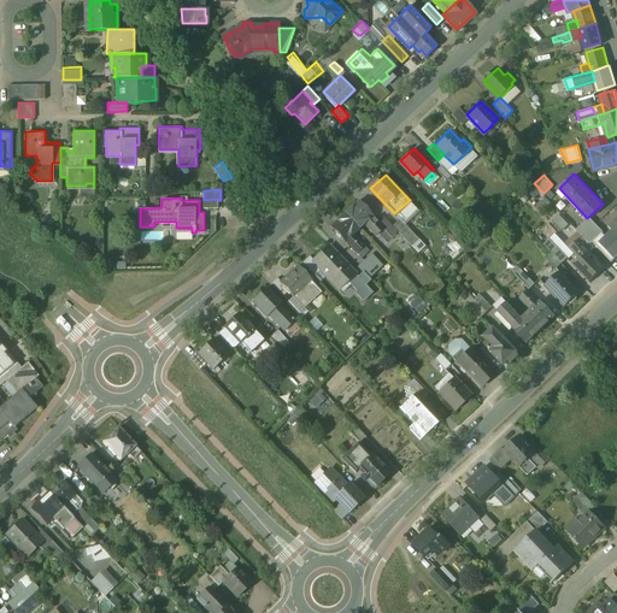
[(374,214),(359,200),(346,213),(359,228),(365,222),(372,216),(374,214)]
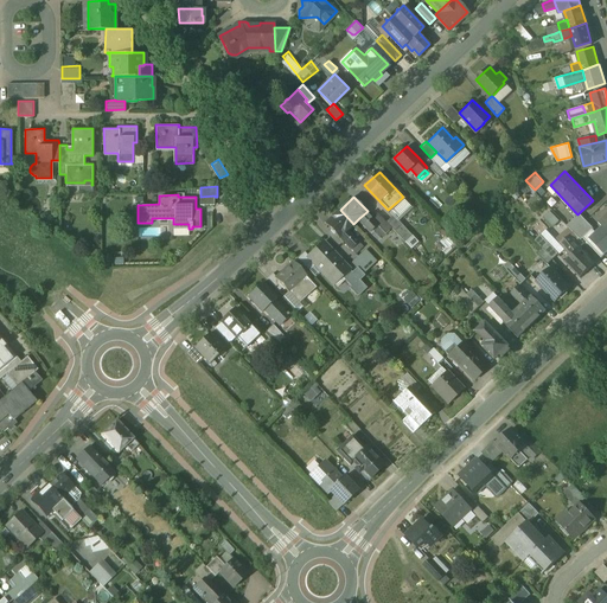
[(353,224),(340,210),(326,223),(339,237),(340,236),(347,229),(353,224)]
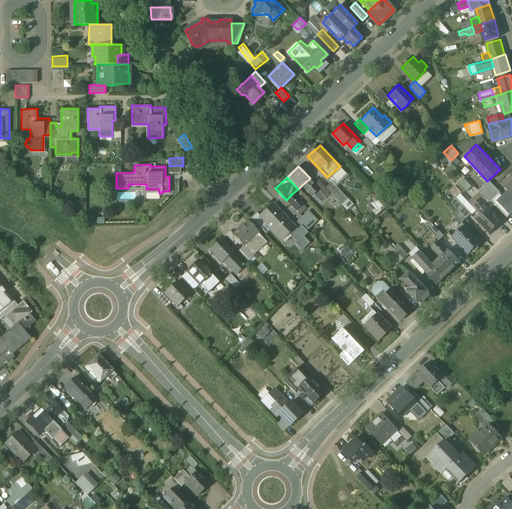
[(322,192),(309,179),(303,184),(309,191),(306,193),(313,201),(322,192)]
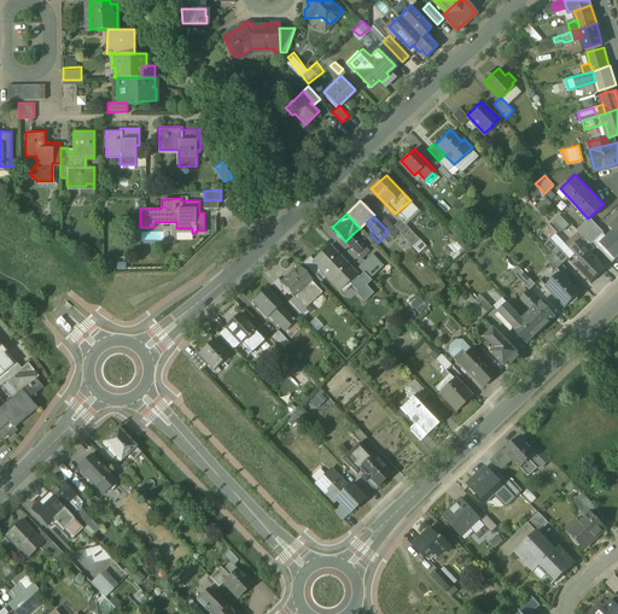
[(613,229),(607,235),(602,231),(593,240),(602,249),(612,261),(617,255),(617,216),(614,220),(610,224),(613,229)]
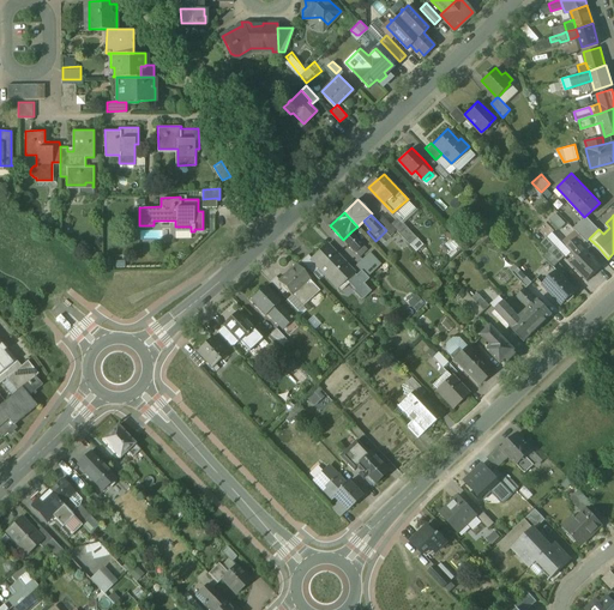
[(569,224),(559,216),(554,221),(563,230),(569,224)]
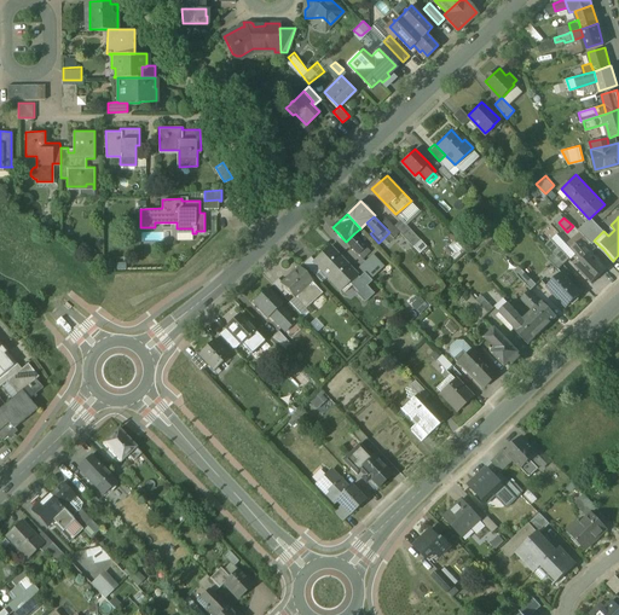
[(417,235),(401,219),(394,225),(409,242),(417,235)]
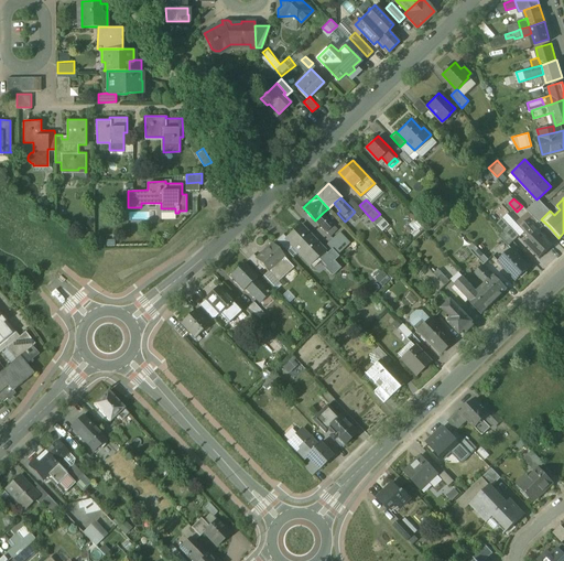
[(337,228),(323,213),(316,219),(331,235),(337,228)]
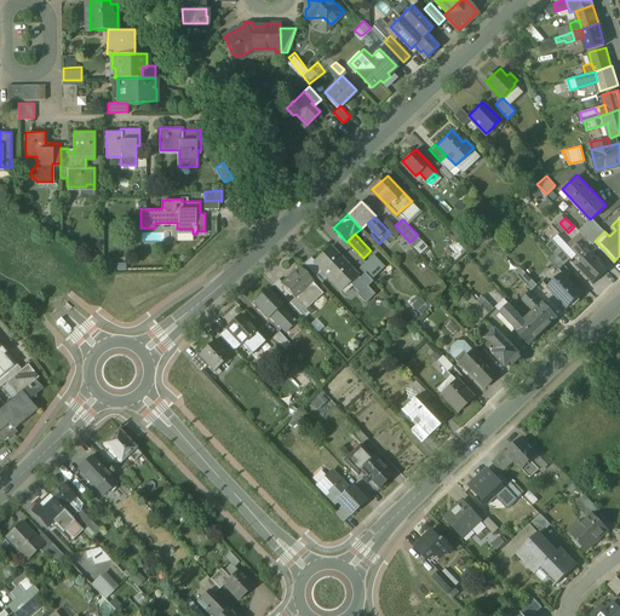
[(422,240),(418,235),(409,242),(414,247),(422,240)]
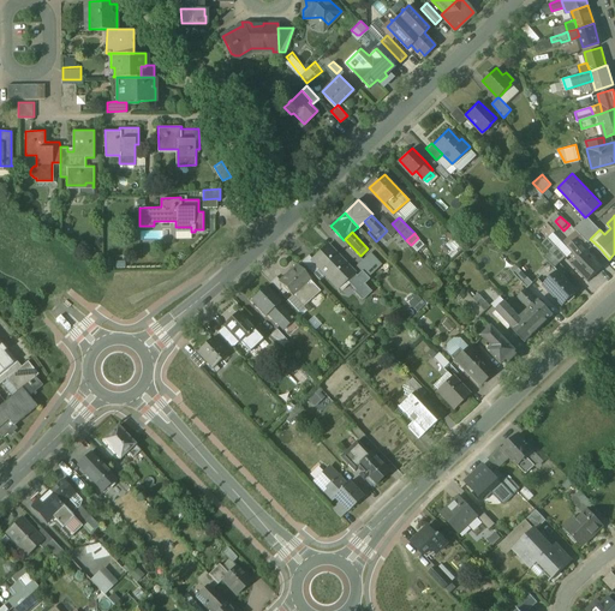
[(574,233),(566,241),(579,257),(587,250),(589,249),(589,247),(580,239),(574,233)]
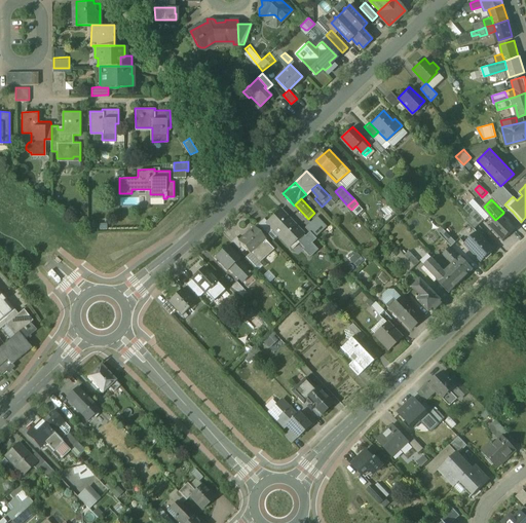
[(505,210),(499,202),(496,204),(503,212),(505,210)]
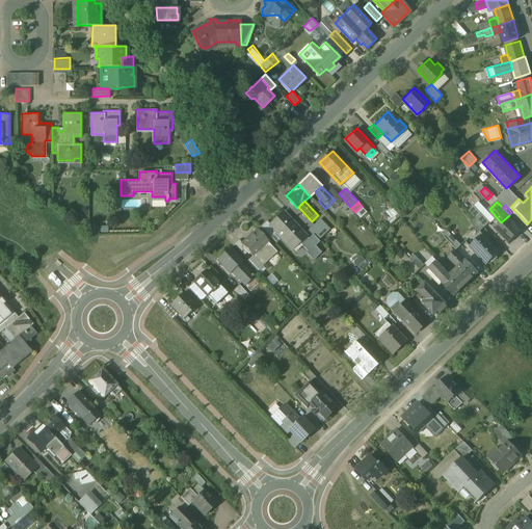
[(307,235),(283,211),(270,223),(269,223),(276,231),(293,248),(299,241),(307,235)]
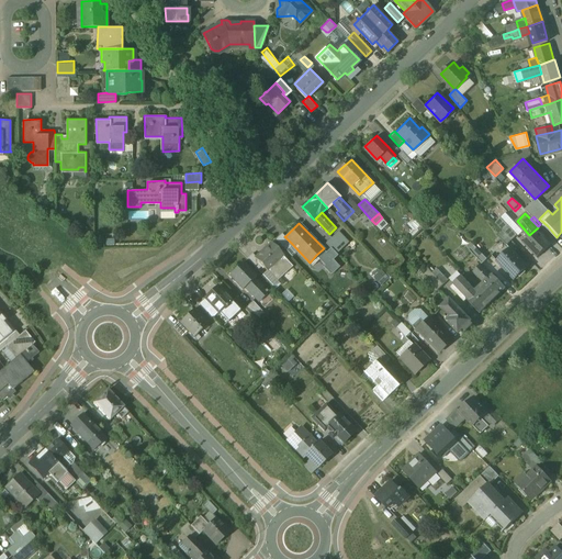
[(516,232),(507,223),(502,227),(510,237),(516,232)]
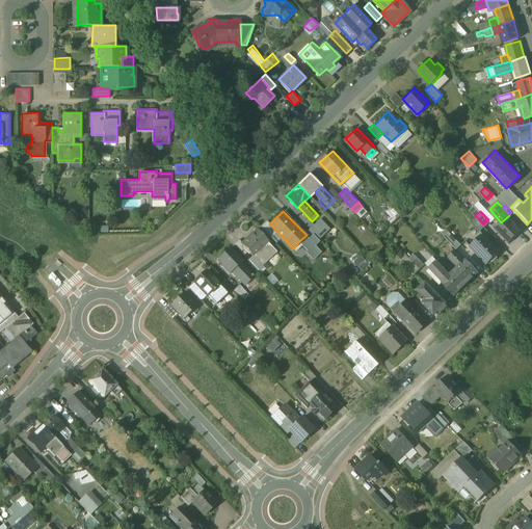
[(483,225),(475,215),(471,220),(479,229),(483,225)]
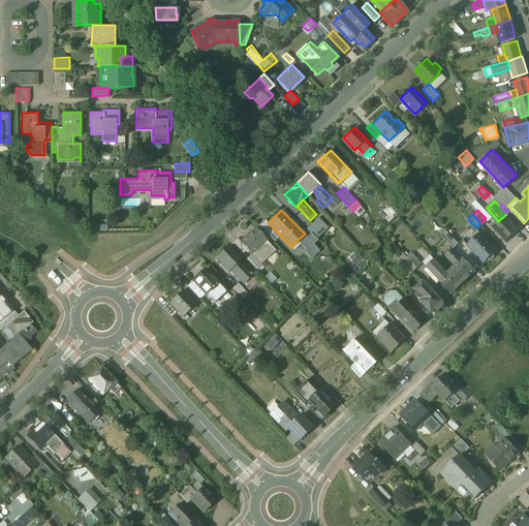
[(519,228),(505,215),(498,221),(493,226),(506,241),(519,228)]
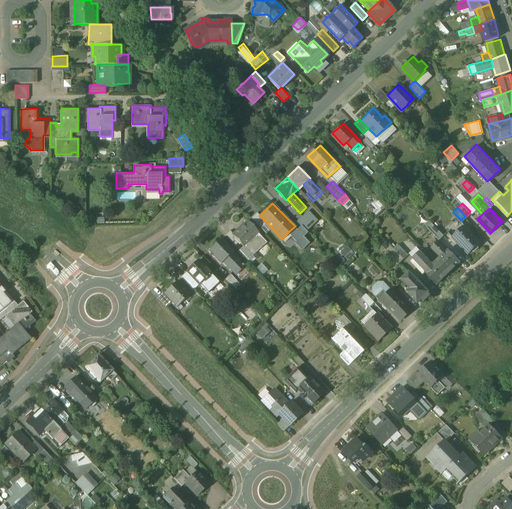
[(266,222),(259,215),(260,215),(257,212),(252,217),(261,227),(266,222)]
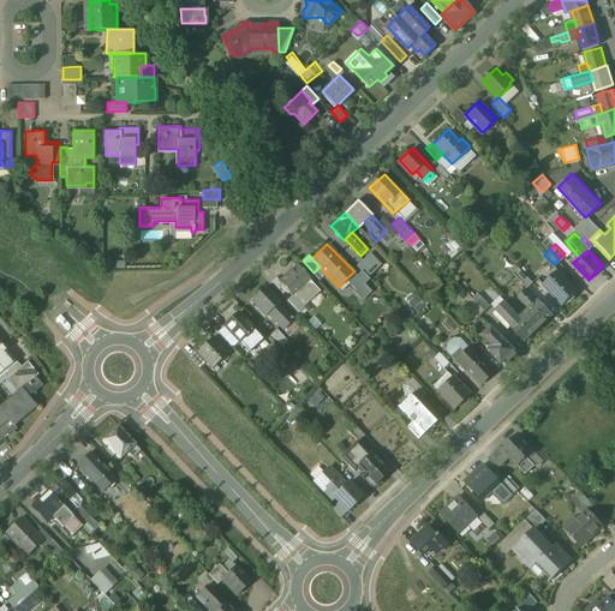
[(375,269),(363,257),(357,263),(362,269),(368,276),(375,269)]
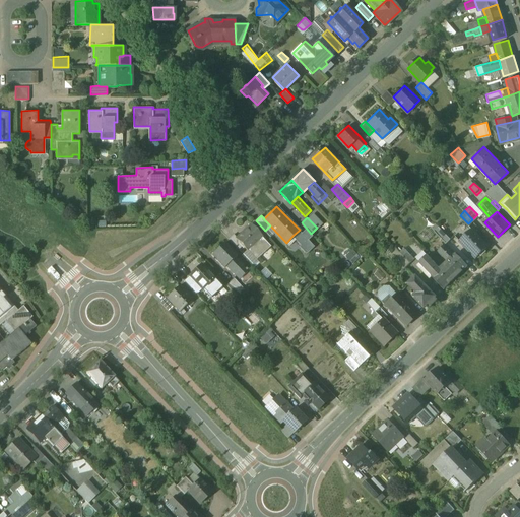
[(262,235),(252,223),(238,237),(238,238),(244,244),(248,248),(256,256),(269,243),(262,235)]
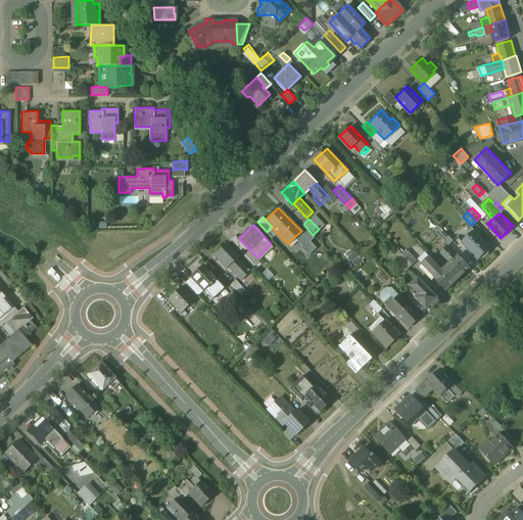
[(449,242),(454,238),(441,226),(437,230),(449,242)]
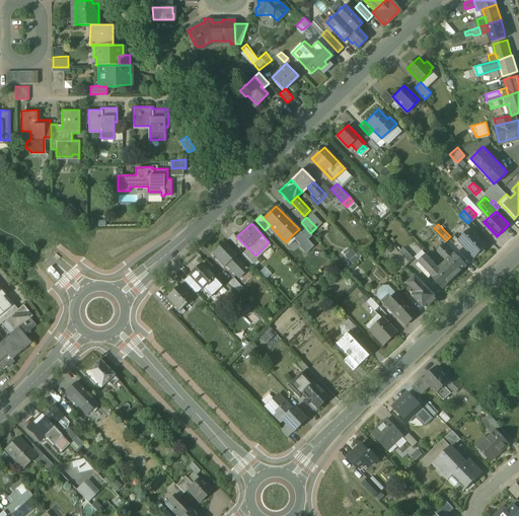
[(487,243),(470,226),(458,238),(474,254),(487,243)]
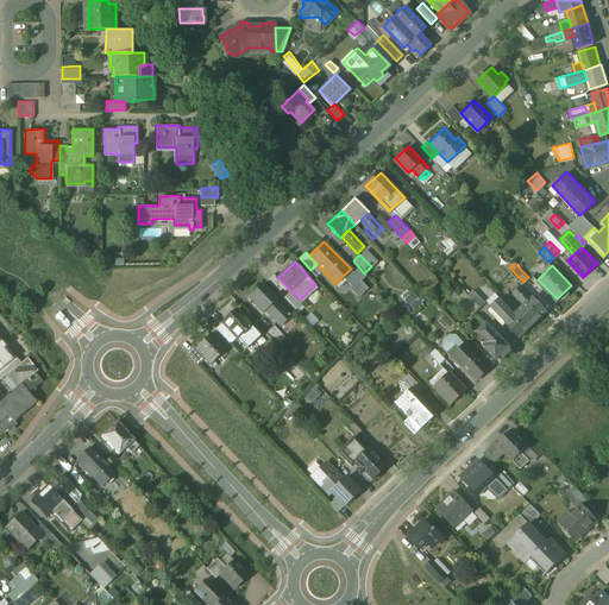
[(358,266),(353,271),(351,269),(343,276),(351,285),(350,287),(358,296),(368,287),(360,279),(366,275),(364,273),(358,266)]
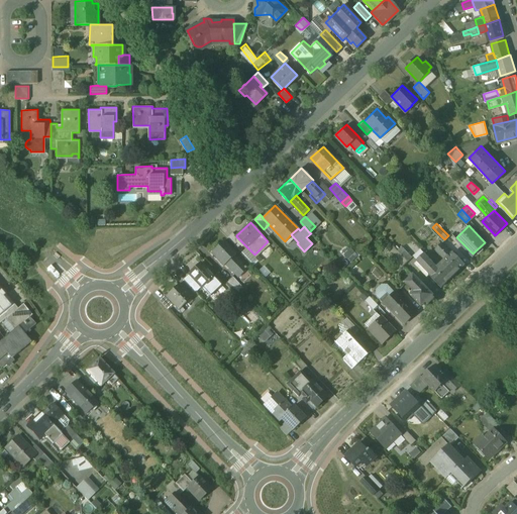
[(242,242),(236,236),(236,235),(233,231),(228,236),(237,246),(242,242)]
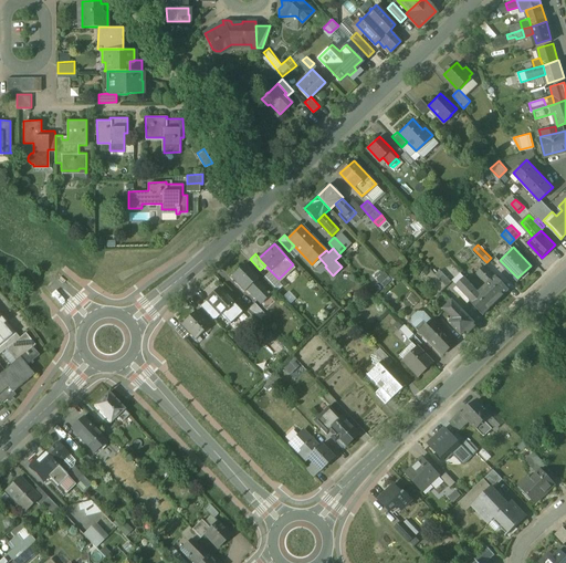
[(259,275),(245,262),(232,275),(244,289),(247,287),(257,278),(259,275)]
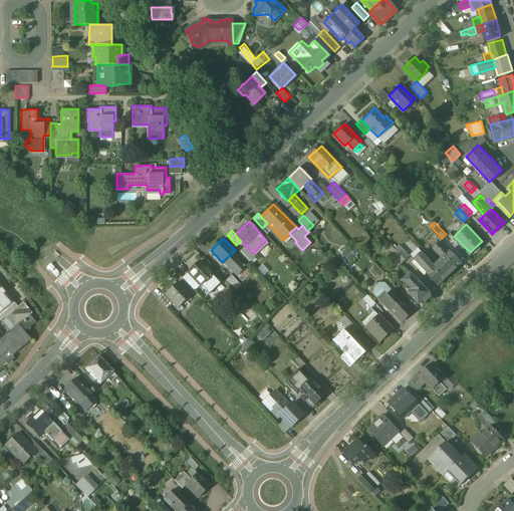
[(449,250),(437,238),(430,244),(442,256),(449,250)]
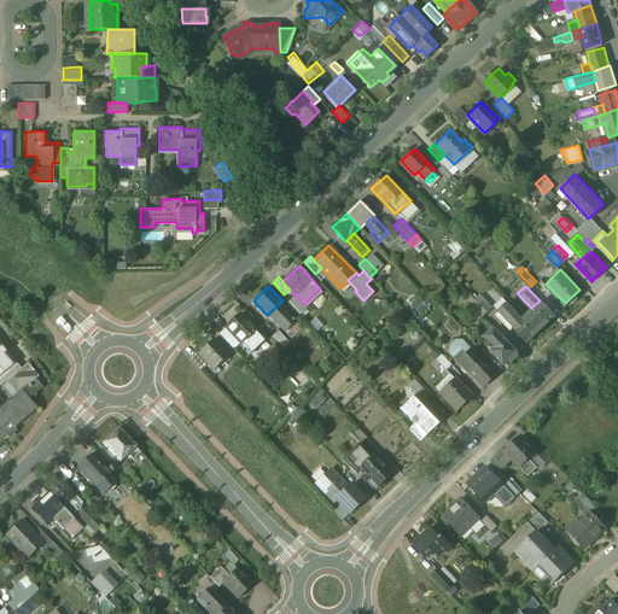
[(488,310),(470,291),(460,300),(479,319),(488,310)]
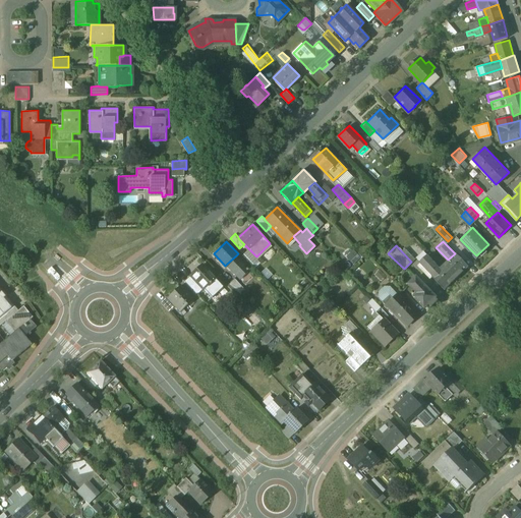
[(353,247),(346,254),(350,260),(358,252),(353,247)]
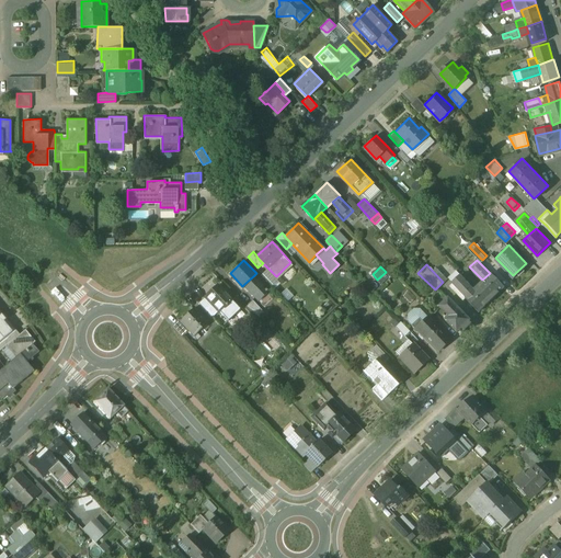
[(482,280),(478,284),(491,297),(491,298),(504,285),(491,272),(490,273),(482,280)]
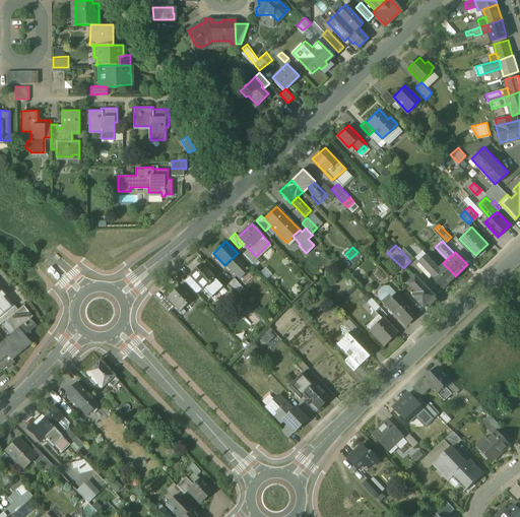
[(440,266),(428,254),(420,260),(433,273),(440,266)]
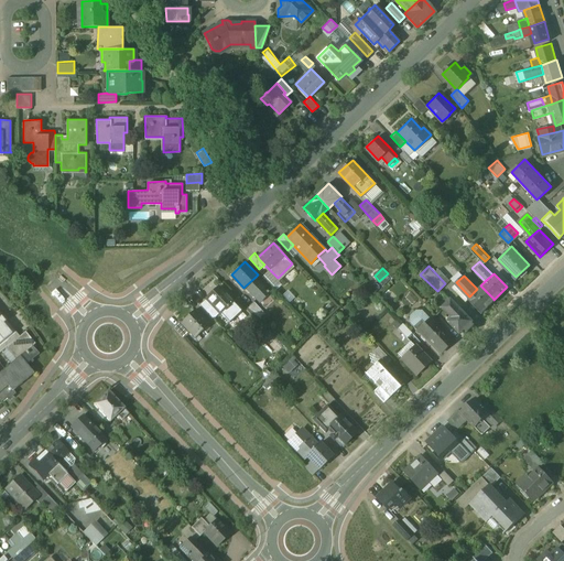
[(269,291),(256,277),(246,286),(259,300),(269,291)]
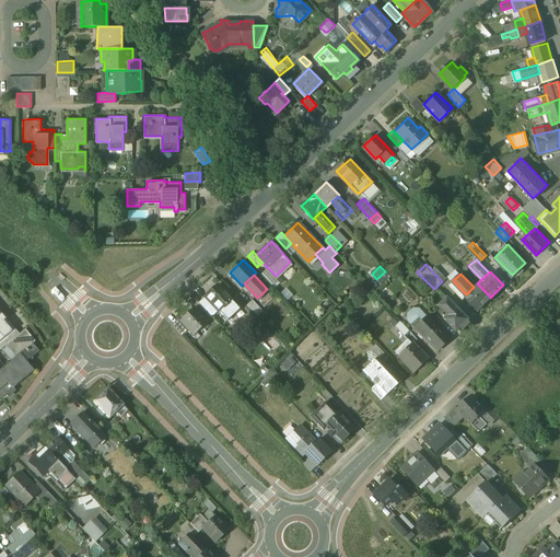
[(231,298),(217,282),(203,294),(219,310),(231,298)]
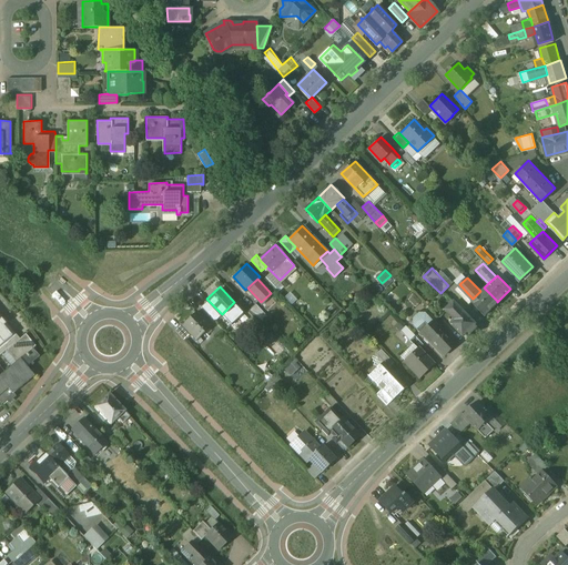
[(473,299),(472,300),(485,313),(497,301),(484,288),(480,291),(473,299)]
